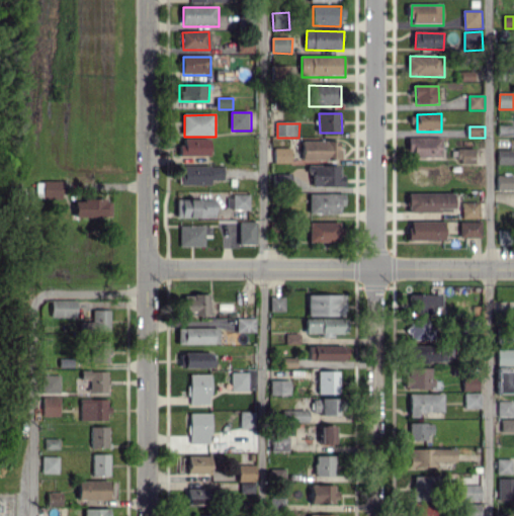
[(443,139),(412,139),(412,160),(443,159),(443,139)]
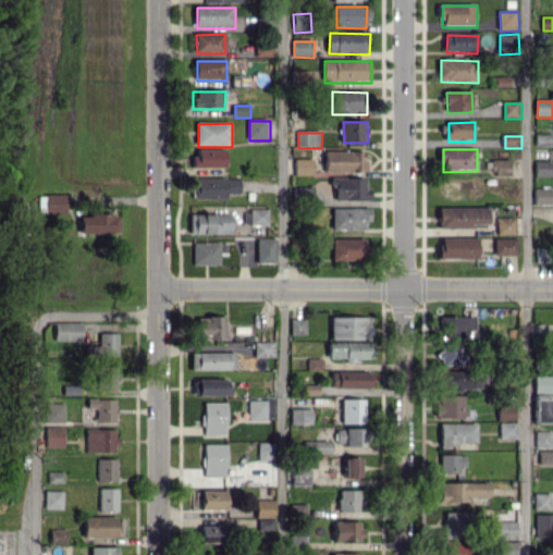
[(196,150),(197,169),(228,169),(228,150),(196,150)]
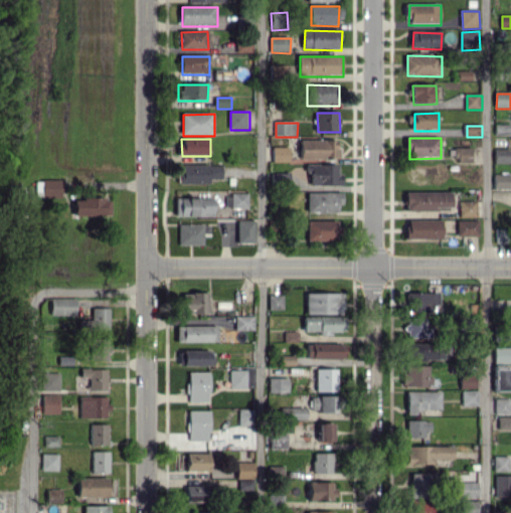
[(302,160),(340,160),(340,141),(302,141),(302,160)]
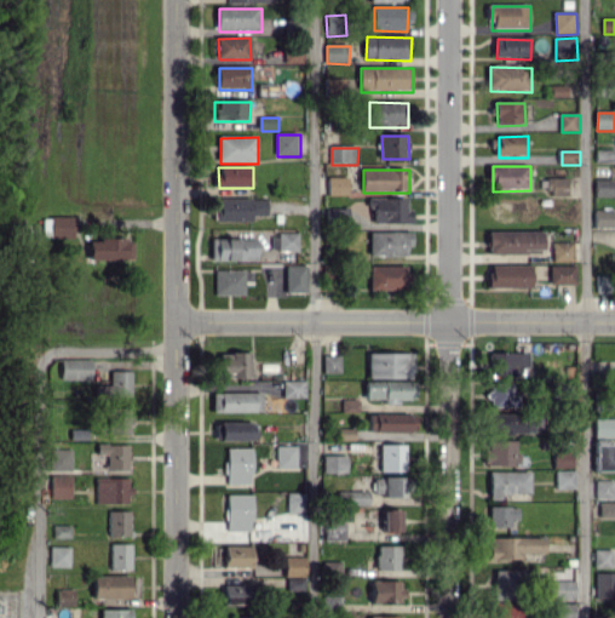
[(350,178),(331,178),(331,196),(351,196),(350,178)]
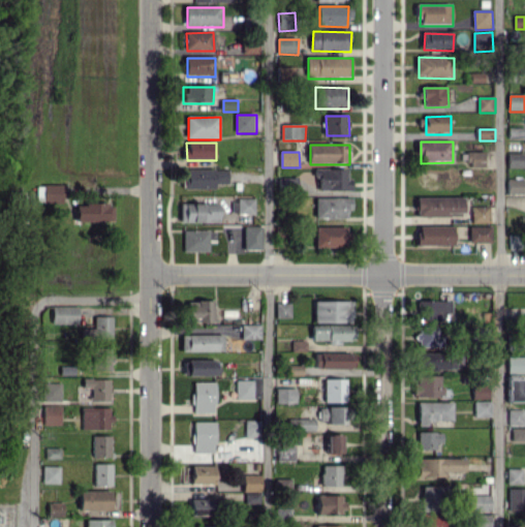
[(487,153),(468,153),(469,168),(488,168),(487,153)]
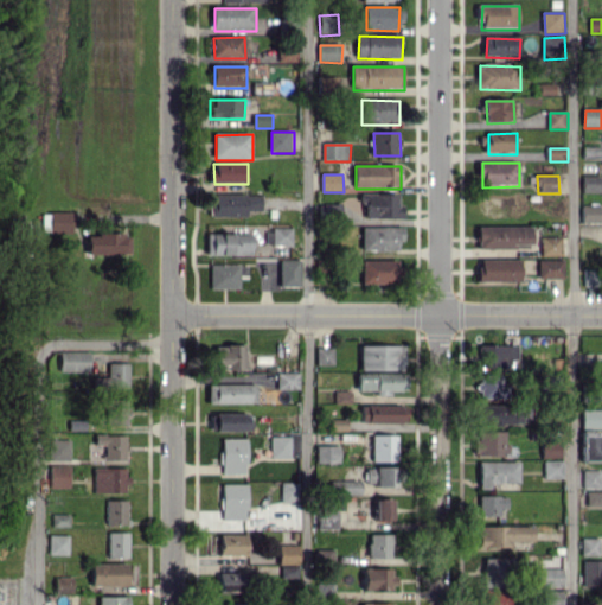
[(584,193),(601,195),(601,178),(586,177),(584,193)]
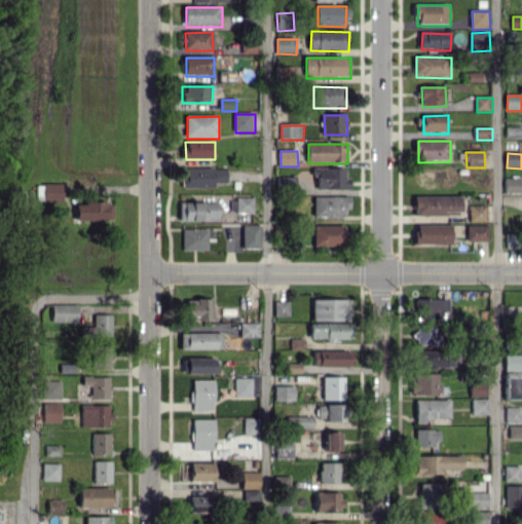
[(186,189),(216,189),(216,184),(229,184),(229,170),(185,170),(186,189)]
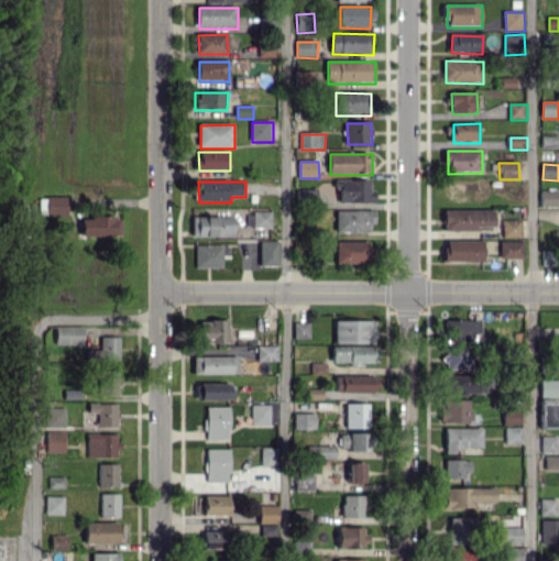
[(372,182),(342,182),(342,205),(377,204),(377,190),(372,190),(372,182)]
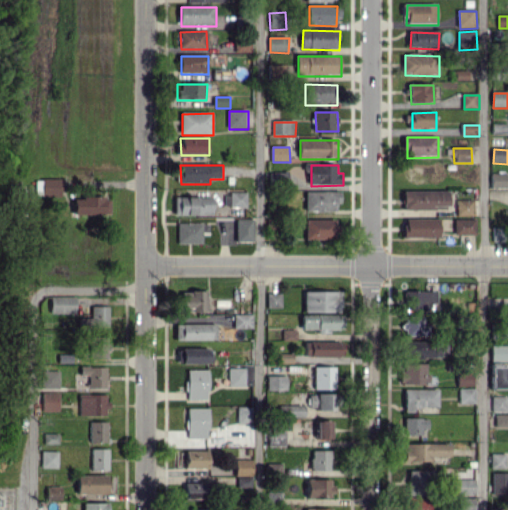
[(507,174),(493,175),(493,190),(507,190),(507,174)]
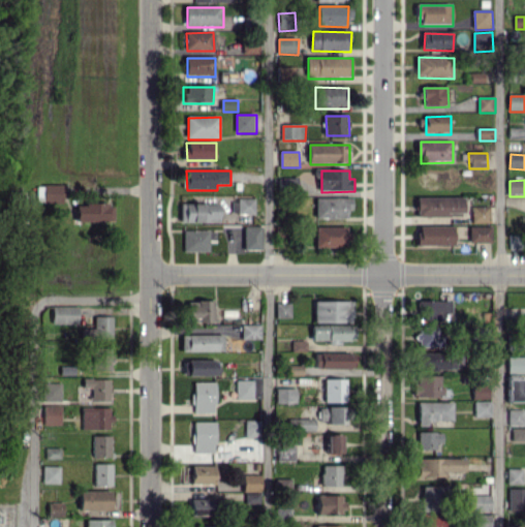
[(66,186),(45,187),(47,205),(66,204),(66,186)]
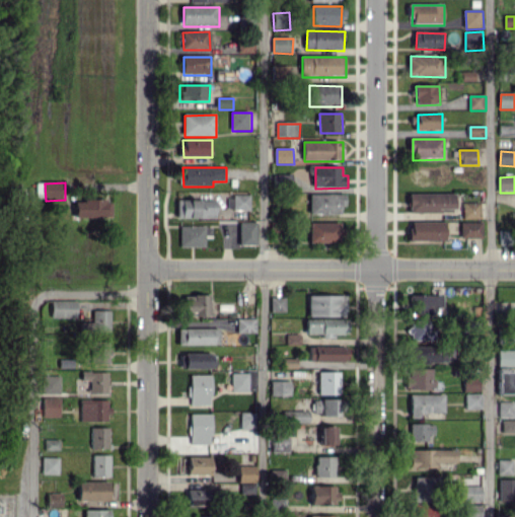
[(347,196),(311,195),(311,215),(343,216),(343,207),(347,207),(347,196)]
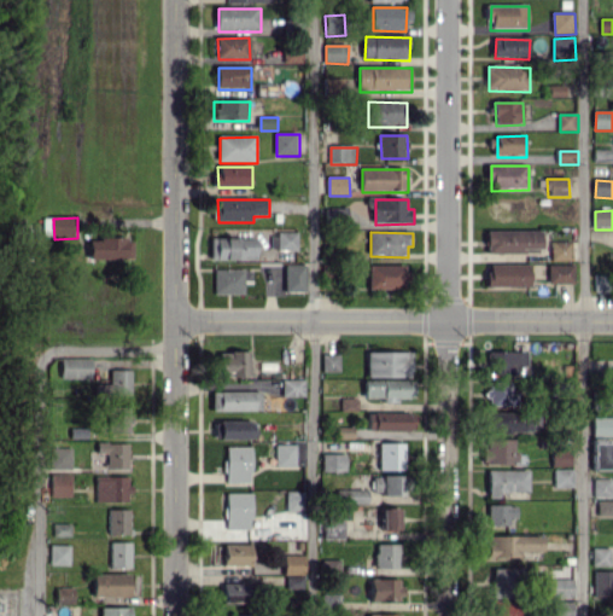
[(543,232),(489,232),(489,255),(544,255),(543,232)]
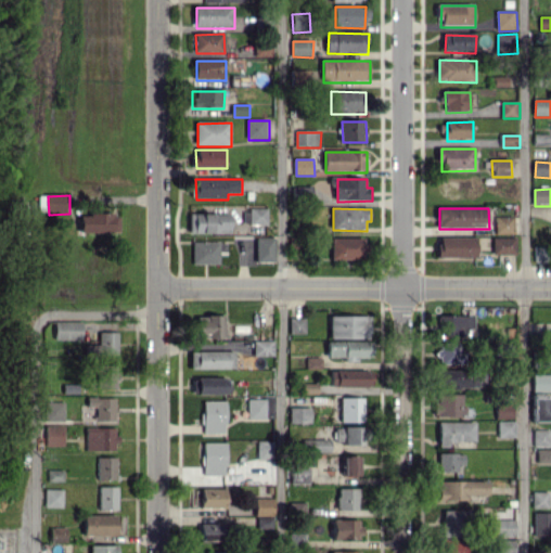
[(270,209),(252,209),(252,227),(270,227),(270,209)]
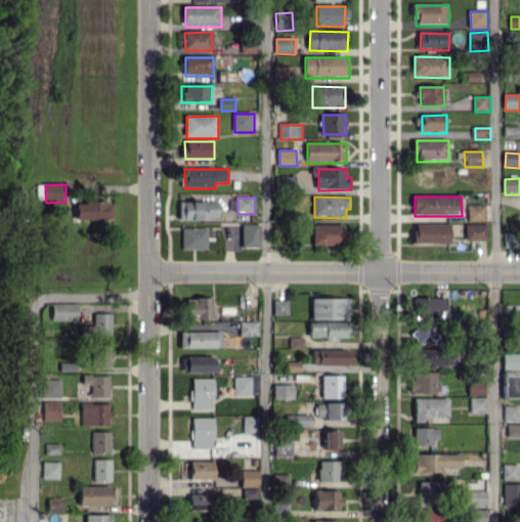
[(77,204),(77,222),(115,221),(115,203),(77,204)]
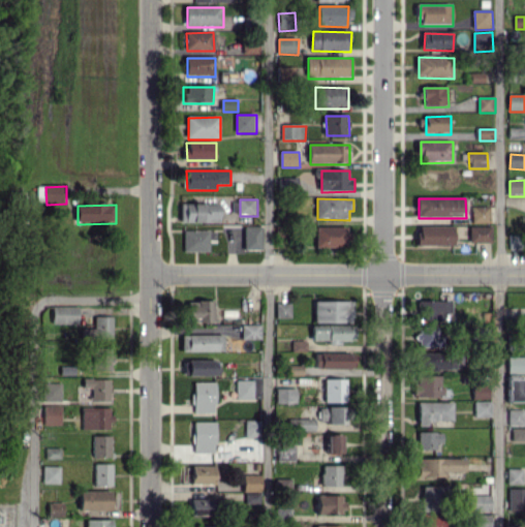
[(182,223),(220,223),(220,205),(182,205),(182,223)]
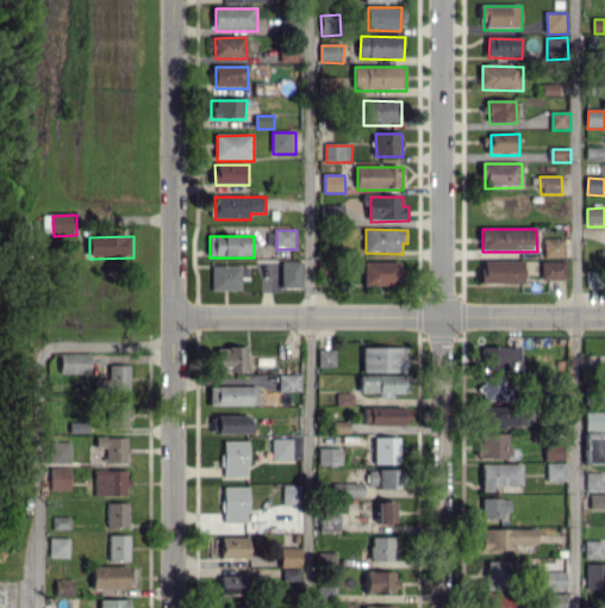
[(567,259),(567,240),(547,240),(547,259),(567,259)]
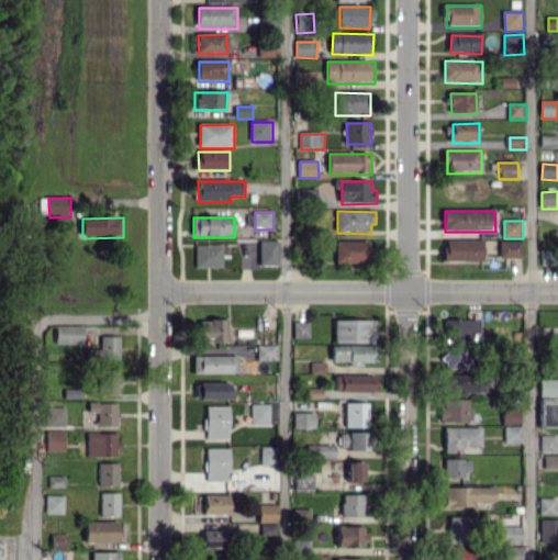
[(281,242),(261,242),(261,267),(280,267),(281,242)]
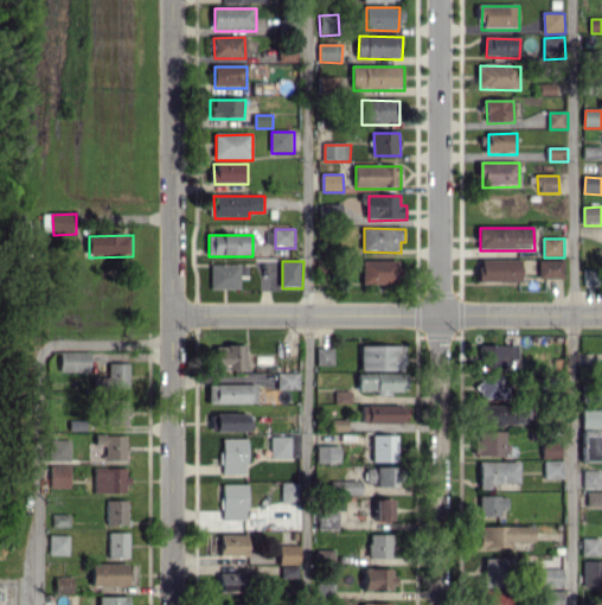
[(402,261),(364,262),(364,286),(402,285),(402,261)]
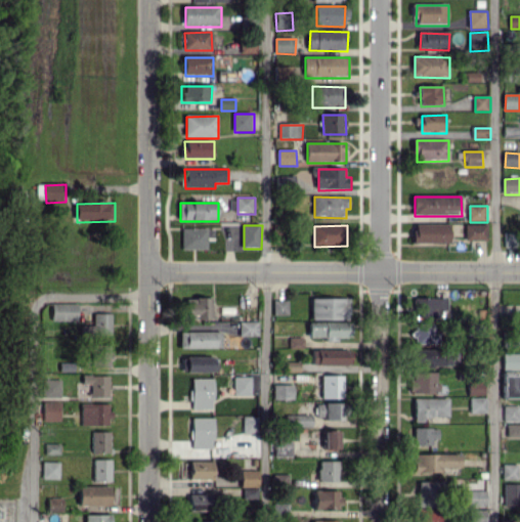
[(451,225),(416,225),(416,244),(451,245),(451,225)]
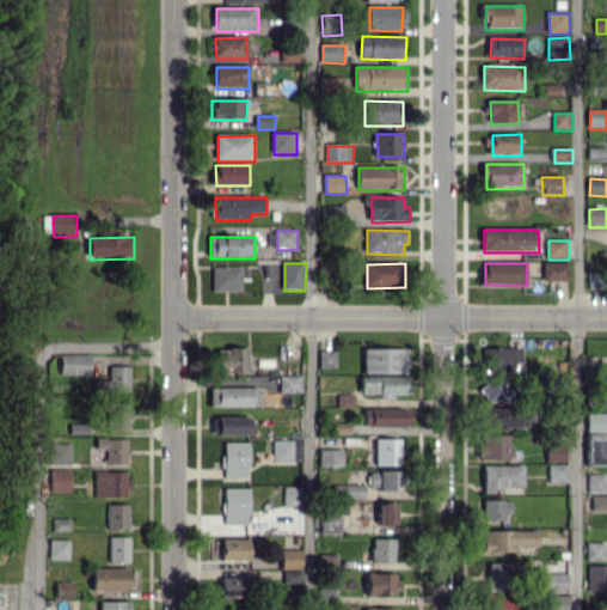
[(571,263),(546,263),(546,282),(571,282),(571,263)]
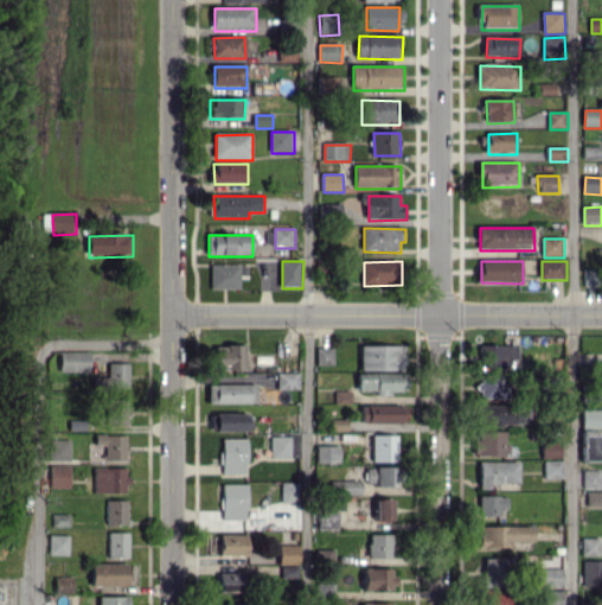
[(212,266),(213,291),(243,290),(242,279),(251,279),(251,266),(212,266)]
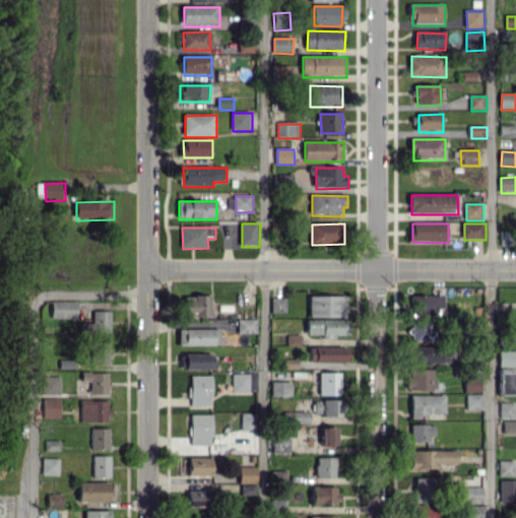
[(186,298),(186,319),(212,318),(212,297),(186,298)]
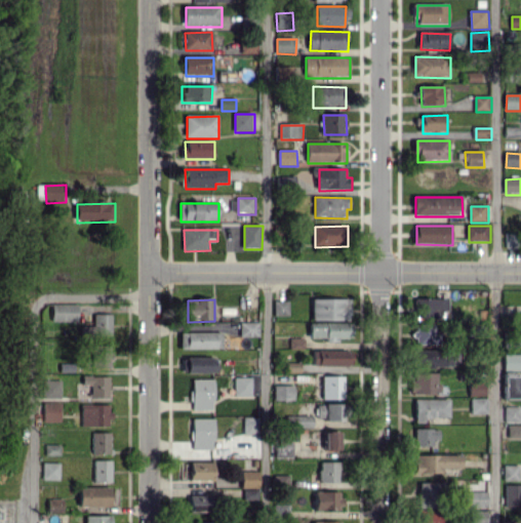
[(314,300),(314,322),(351,321),(351,299),(314,300)]
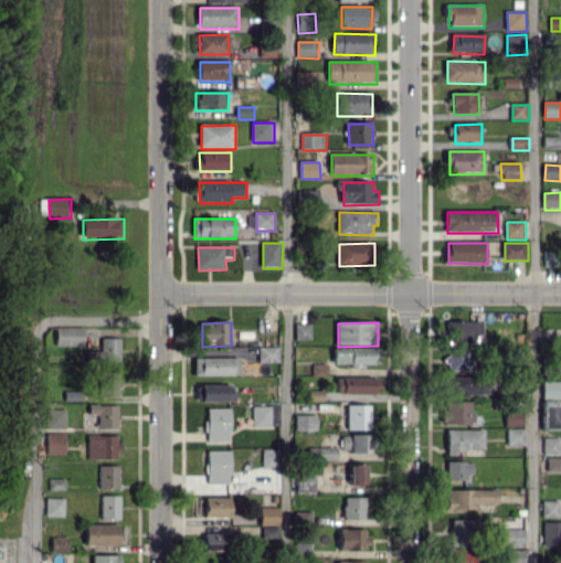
[(450,343),(485,343),(485,322),(450,322),(450,343)]
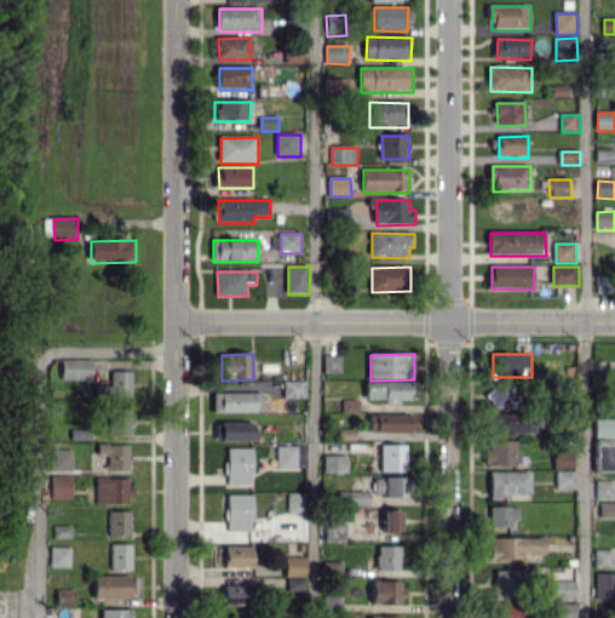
[(344,375),(344,356),(327,356),(327,375),(344,375)]
